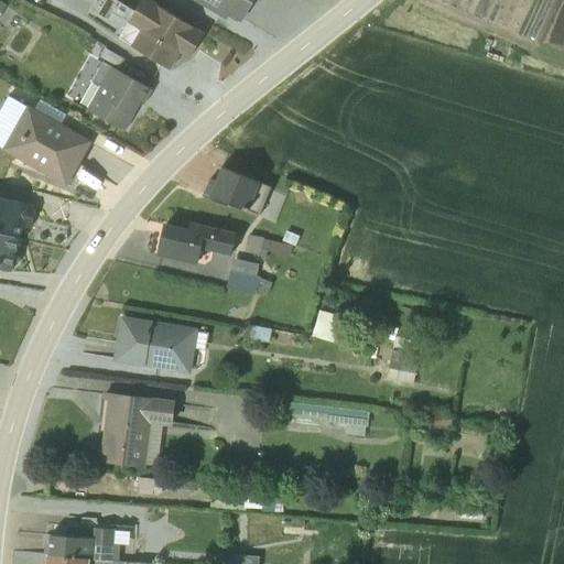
[(150,0),(141,0),(119,36),(169,68),(180,51),(190,56),(203,33),(150,0)]
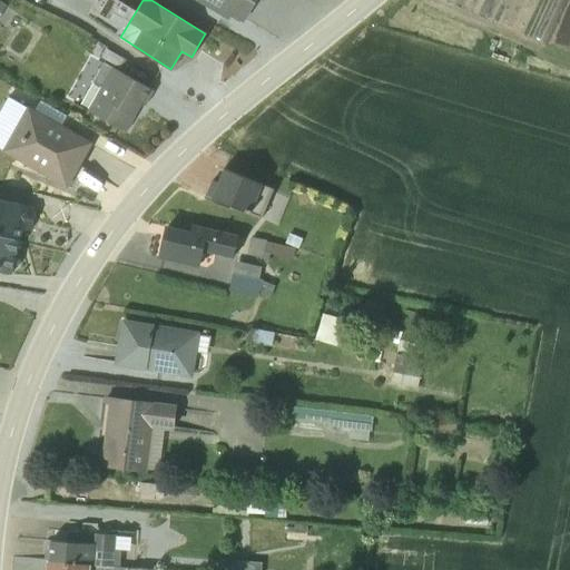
[(199,0),(237,23),(252,0),(199,0)]
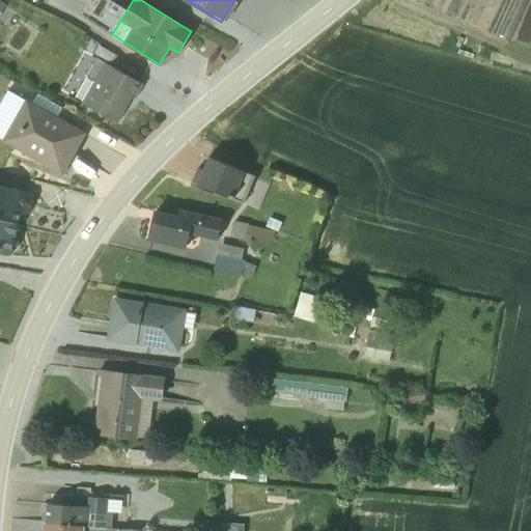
[(117,121),(131,95),(135,98),(142,84),(96,57),(87,75),(94,80),(81,102),(117,121)]
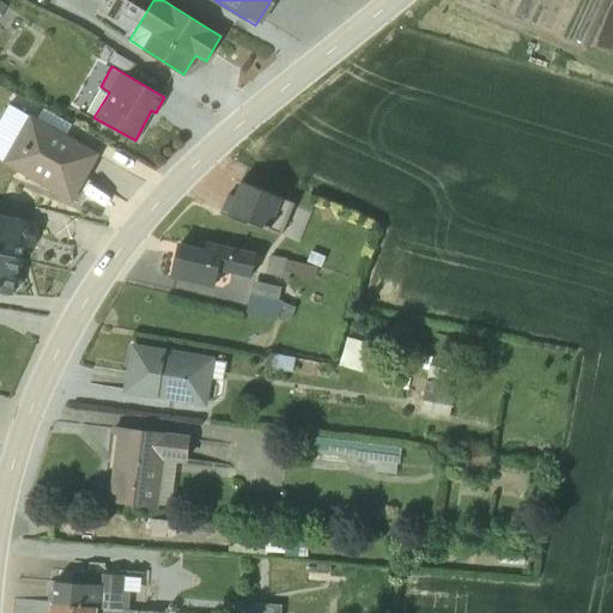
[(97,153),(30,114),(2,159),(71,199),(97,153)]
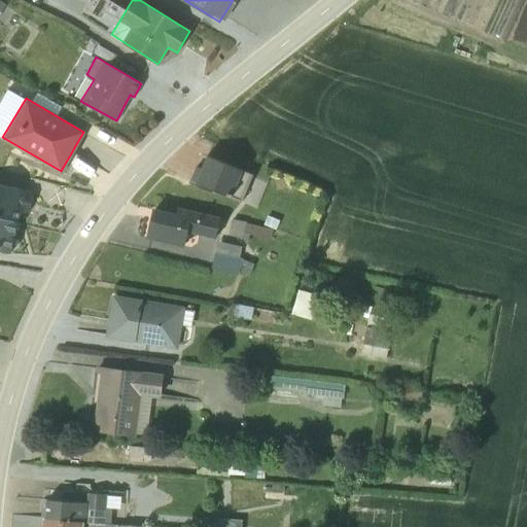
[(214,188),(241,200),(251,173),(207,154),(202,168),(197,166),(189,182),(212,191),(214,188)]
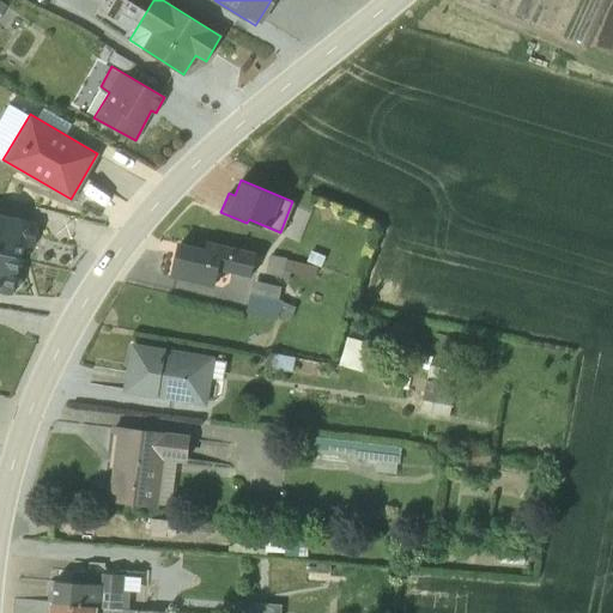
[(0,252),(22,258),(24,244),(32,247),(38,223),(0,213),(0,252)]
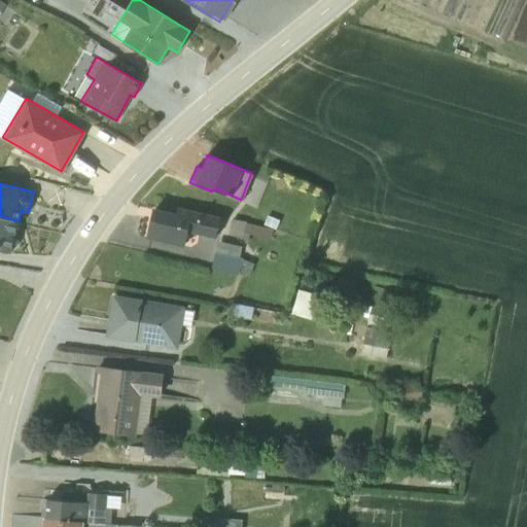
[(153,209),(147,236),(184,246),(187,232),(215,238),(220,217),(219,216),(176,205),(174,212),(153,209)]
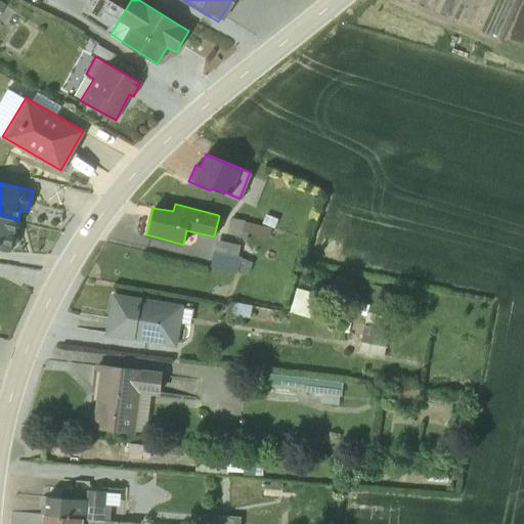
[(271,227),(275,228),(278,218),(265,214),(262,224),(230,217),(226,232),(239,235),(245,241),(247,232),(268,237),(271,227)]
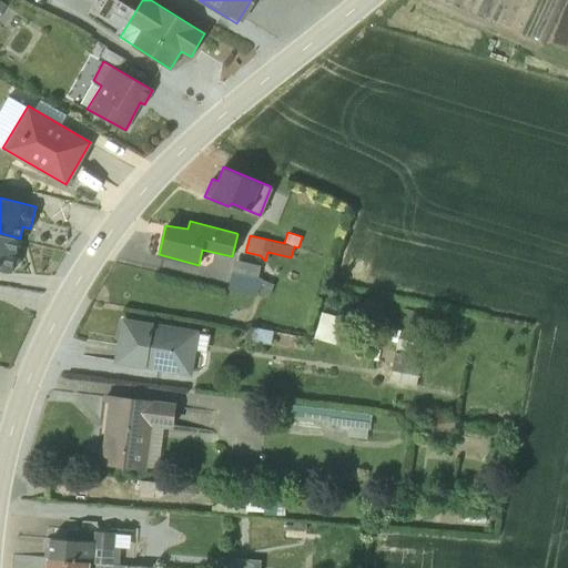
[(0,233),(0,269),(12,272),(20,239),(0,233)]
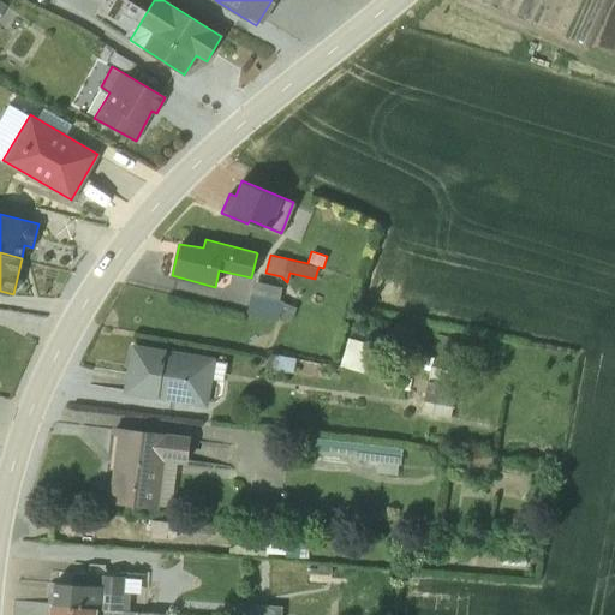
[(246,311),(291,322),(292,322),(296,306),(288,304),(282,302),(284,299),(280,298),(282,287),(255,280),(246,311)]
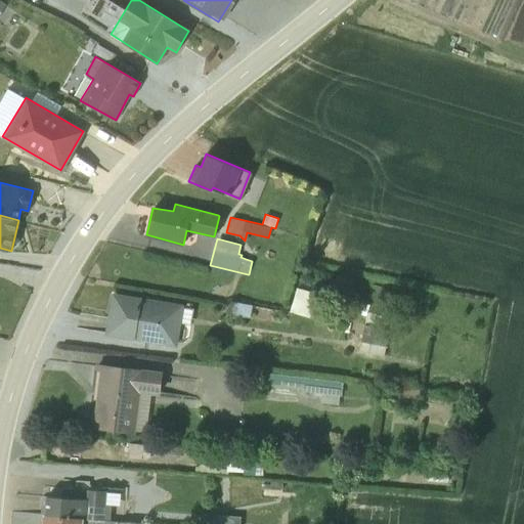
[(114,294),(107,333),(107,334),(176,345),(180,321),(189,323),(191,308),(183,307),(183,305),(114,294)]
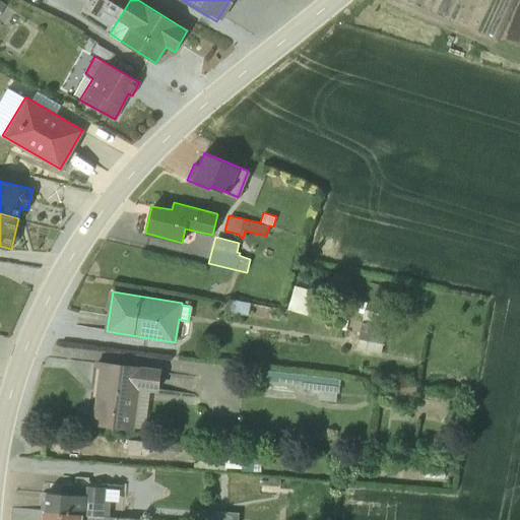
[(229,300),(226,311),(247,315),(249,303),(229,300)]
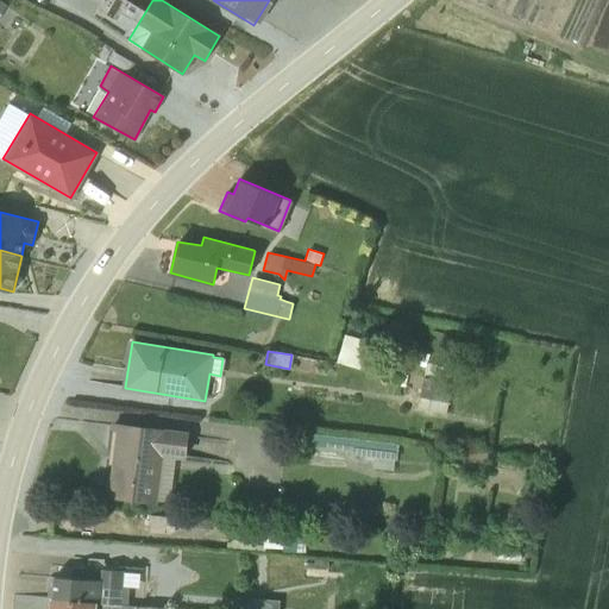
[(424,375),(422,407),(449,408),(450,376),(424,375)]
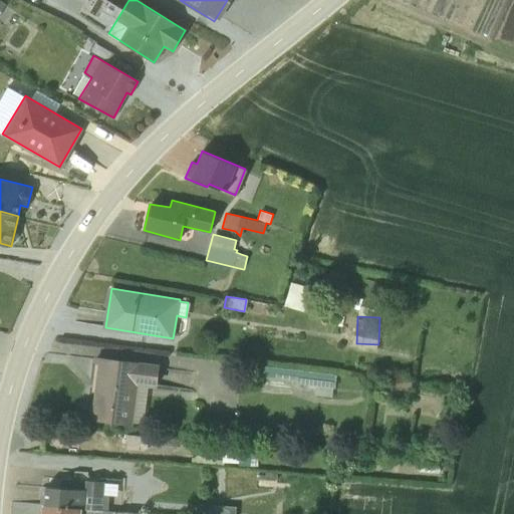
[(97,363),(90,420),(132,425),(132,421),(143,423),(148,386),(156,387),(159,363),(94,355),(93,362),(97,363)]
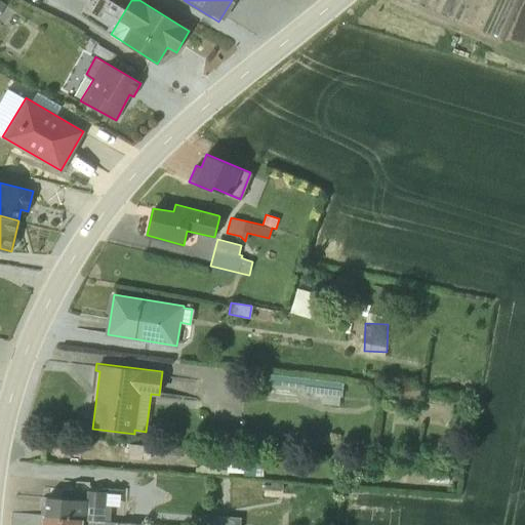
[(128,443),(127,457),(177,461),(179,447),(128,443)]
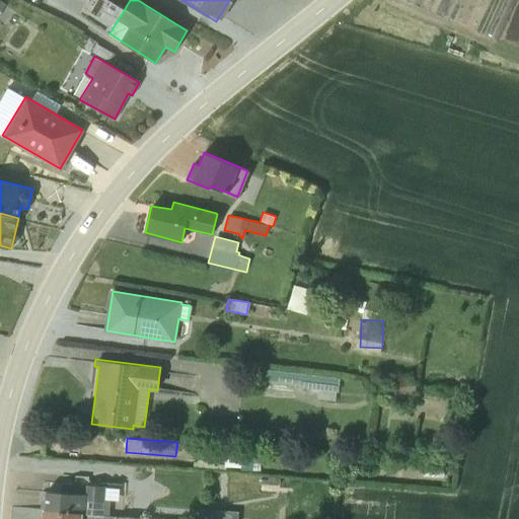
[(242,446),(197,446),(197,451),(224,452),(223,463),(194,461),(194,465),(226,468),(227,466),(240,467),(240,470),(261,470),(261,449),(253,448),(252,446),(242,446)]
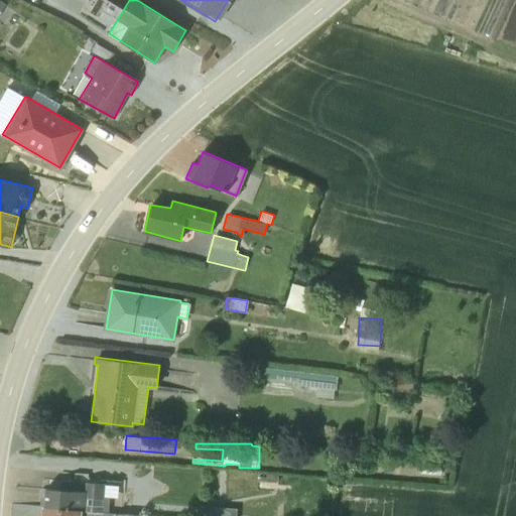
[(59,488),(45,487),(43,506),(108,511),(110,497),(104,496),(105,483),(87,482),(86,491),(74,490),(75,480),(60,479),(59,488)]
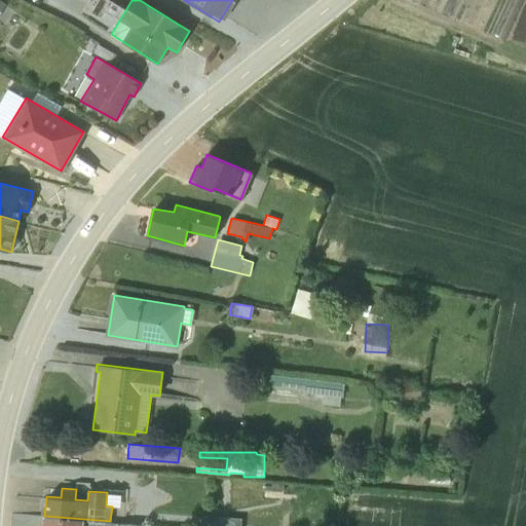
[(172,525),(44,516),(42,525),(172,525)]
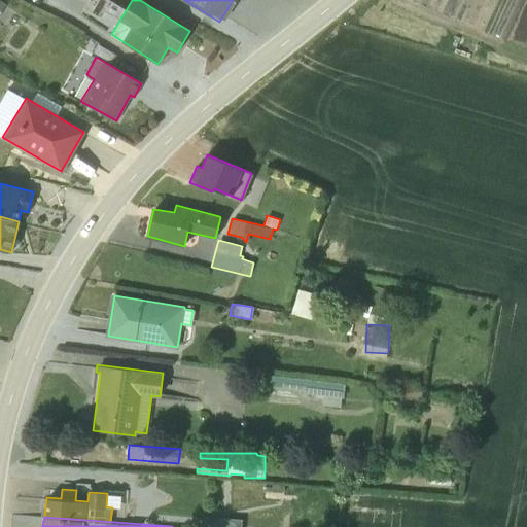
[(241,526),(242,519),(202,517),(201,526),(241,526)]
